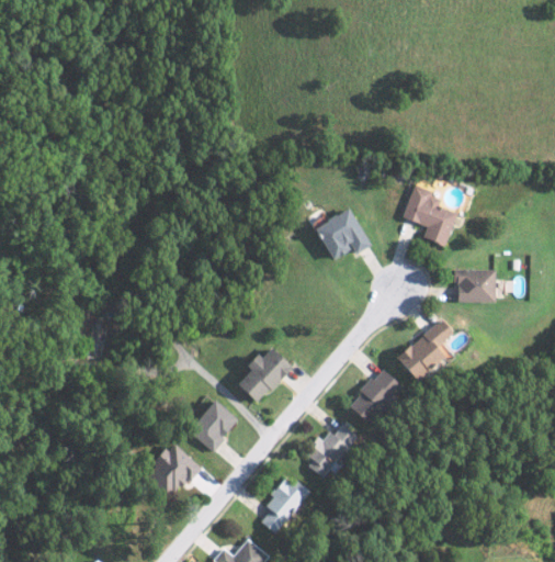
[(446,245),(457,213),(440,206),(443,197),(415,187),(404,217),(428,225),(423,237),(446,245)]
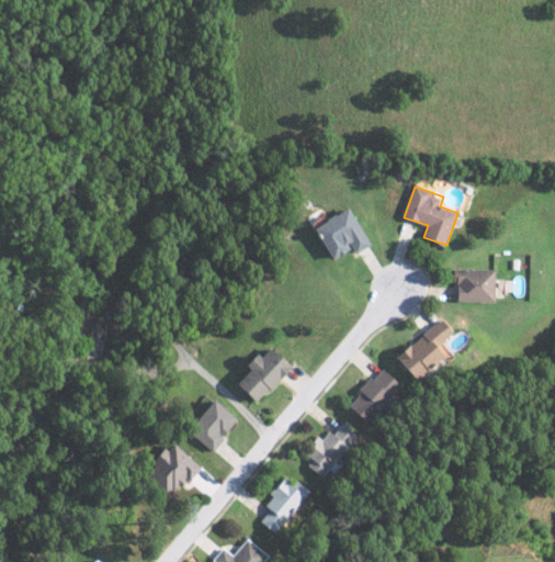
[(315,226),(332,259),(354,248),(357,254),(372,245),(352,208),(315,226)]
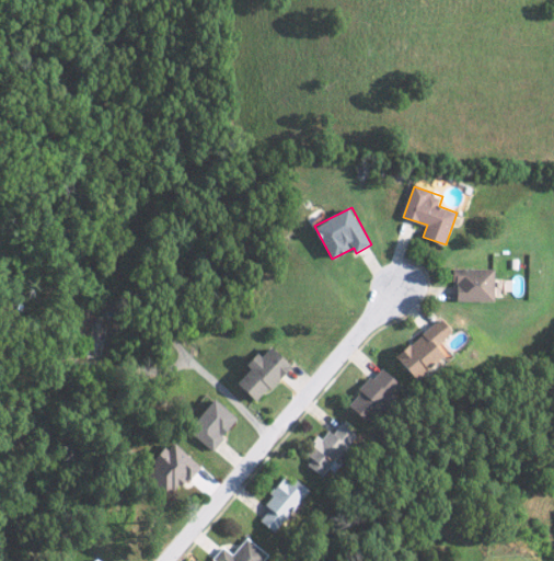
[(495,268),(456,267),(456,300),(494,301),(495,268)]
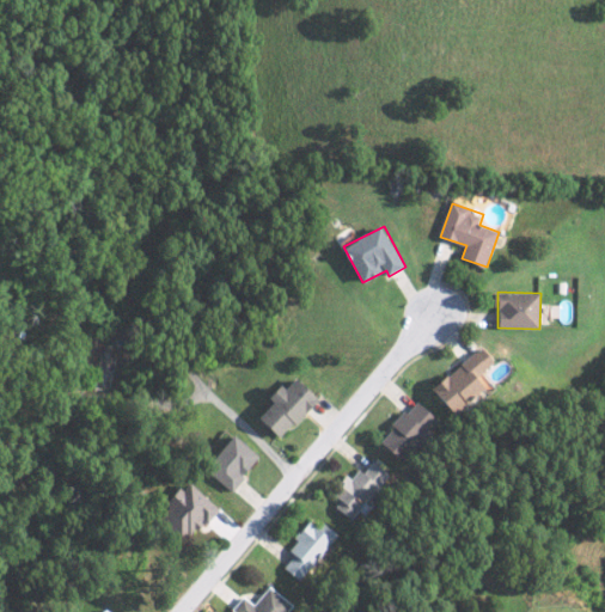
[(495,362),(481,347),(431,390),(452,415),(483,387),(476,379),(495,362)]
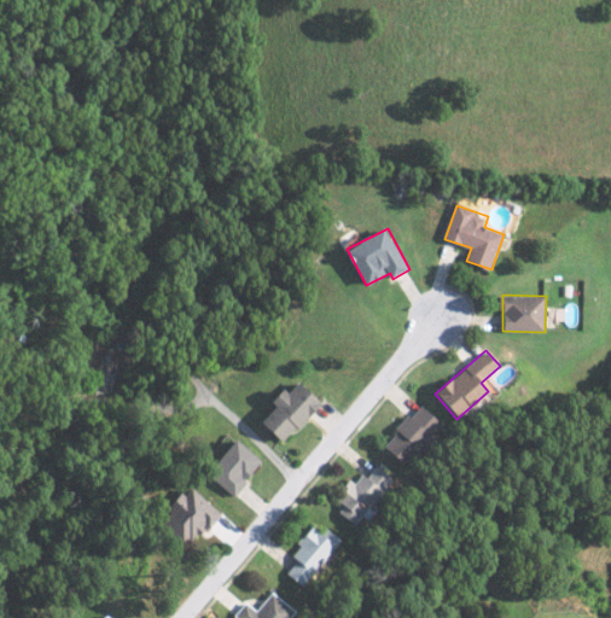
[(275,406),(260,423),(283,444),(323,403),(300,382),(289,392),(283,388),(271,401),(275,406)]
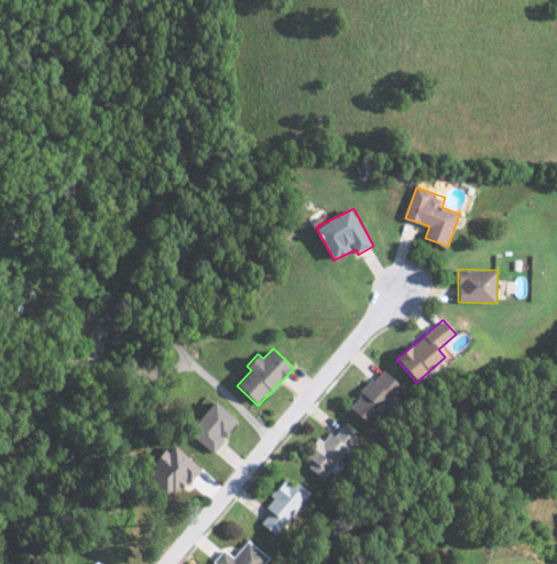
[(349,408),(369,425),(405,387),(384,369),(349,408)]
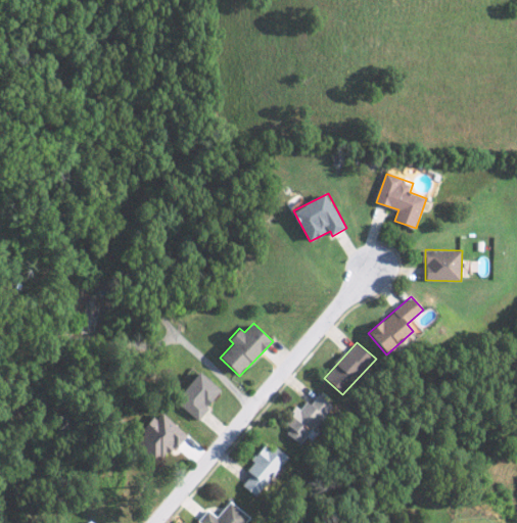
[(175,400),(198,420),(223,390),(199,371),(175,400)]
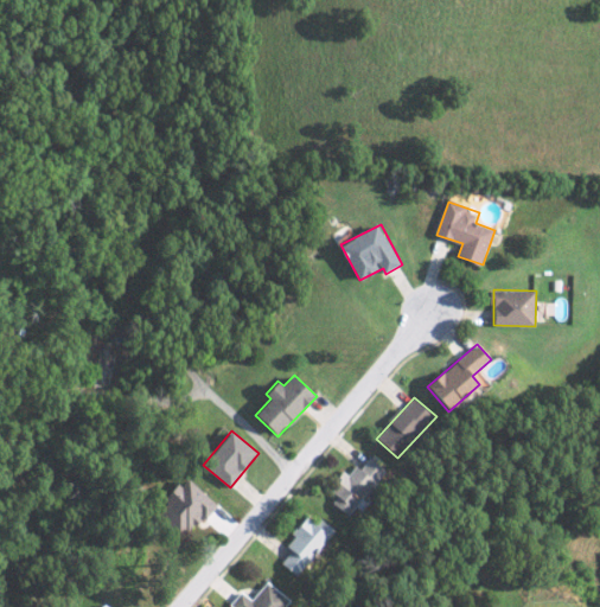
[(331,489),(339,497),(333,503),(348,516),(378,481),(359,465),(351,474),(348,471),(331,489)]
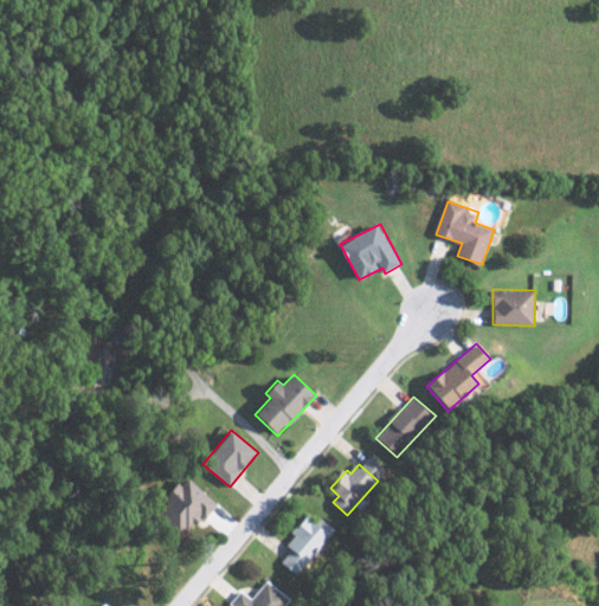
[(179,484),(155,511),(185,537),(217,503),(188,478),(181,487),(179,484)]
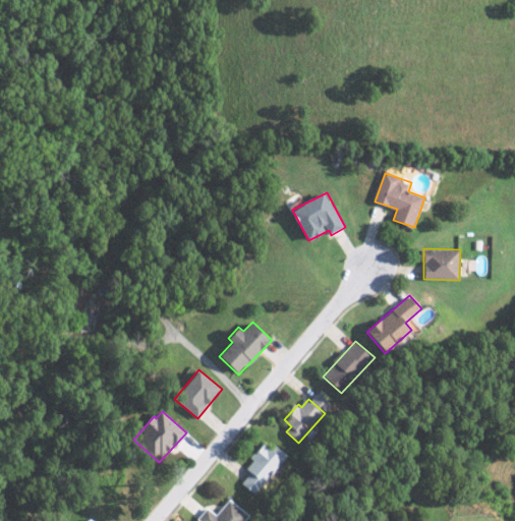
[(254,494),(289,457),(272,442),(237,478),(254,494)]
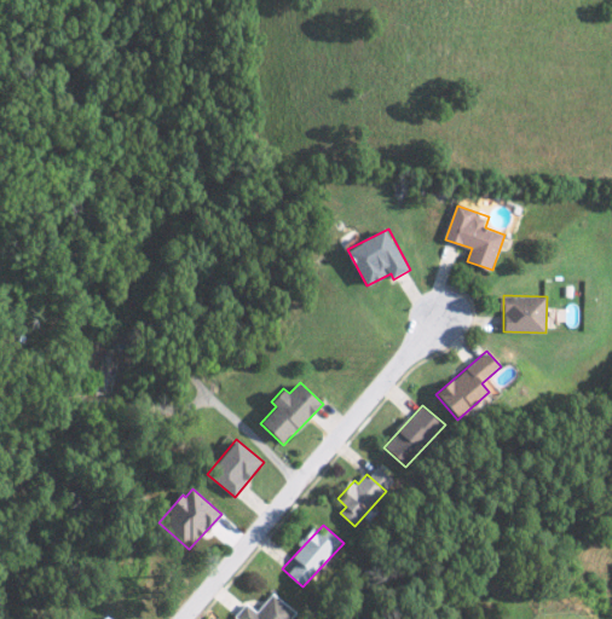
[(236,615),(238,618),(292,618),(296,613),(273,593),(257,612),(248,603),(236,615)]
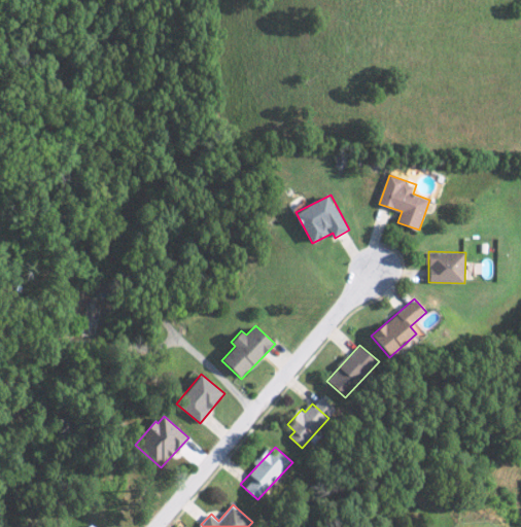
All buildings are outlined.
